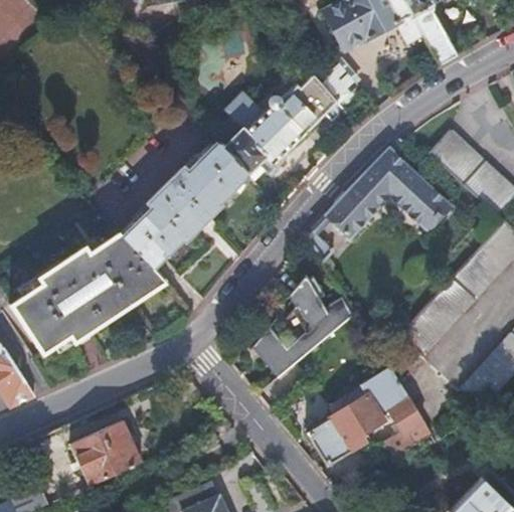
[(422,32),(406,0),(337,0),(326,6),(344,42),(366,30),(367,32),(396,18),(407,39),(422,32)]
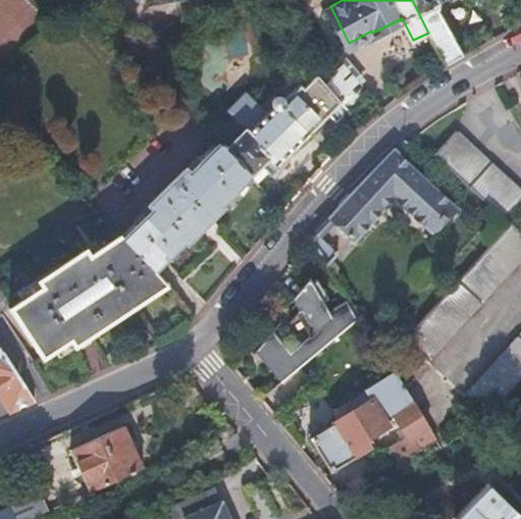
[(412,0),(428,33),(446,65),(465,54),(439,3),(445,0),(412,0)]
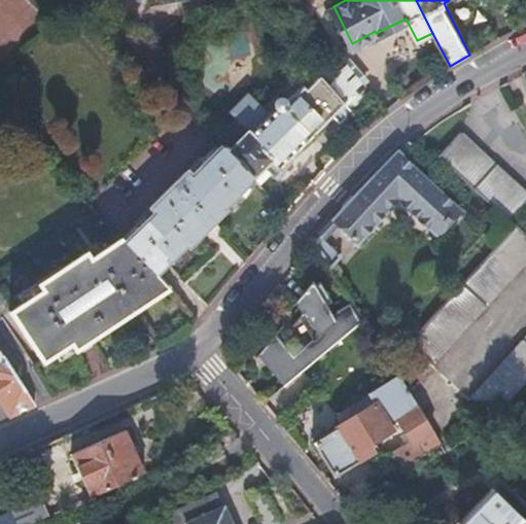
[(325,73),(345,99),(369,79),(365,76),(370,72),(356,55),(352,58),(349,55),(325,73)]
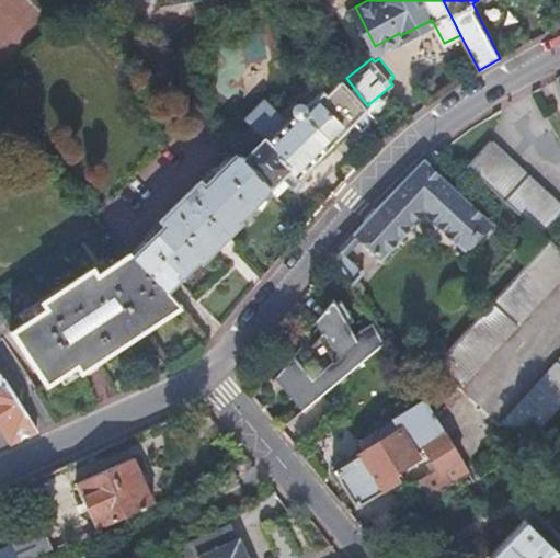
[(267,141),(246,163),(271,190),(272,191),(290,171),(298,179),(353,121),(362,129),(370,121),(376,115),(367,105),(346,78),(332,60),(315,78),(326,90),(308,107),(305,104),(304,104),(301,104),(299,105),(298,106),(298,109),(299,111),(300,112),(290,122),(271,141),(269,144),(267,141)]
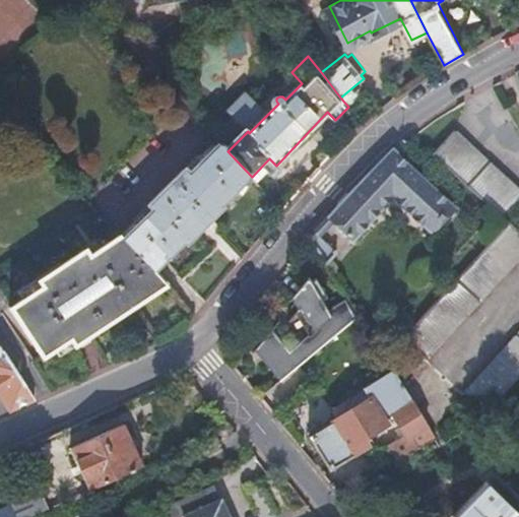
[(348,107),(362,124),(367,120),(357,104),(372,90),(364,78),(340,98),(348,107)]
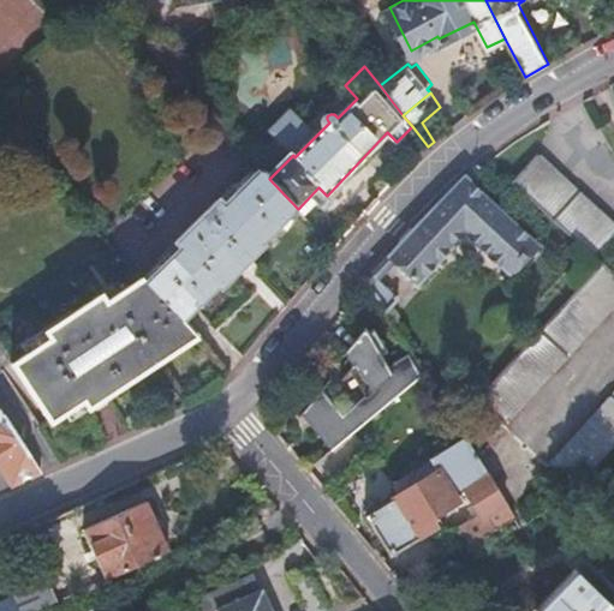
[(319,133),(293,108),(272,131),(297,155),(319,133)]
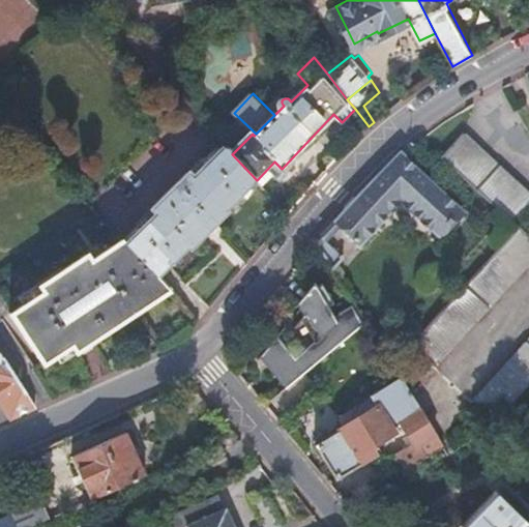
[(369,126),(355,109),(350,114),(363,132),(369,126)]
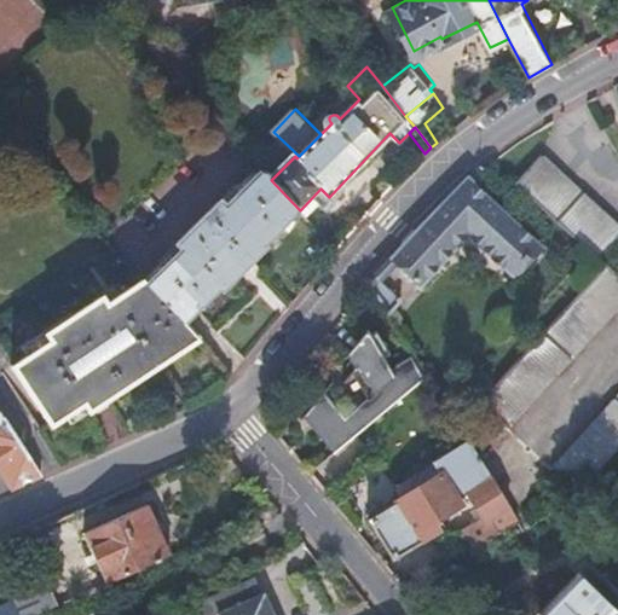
[(617,225),(542,154),(517,181),(599,257),(617,237),(617,225)]
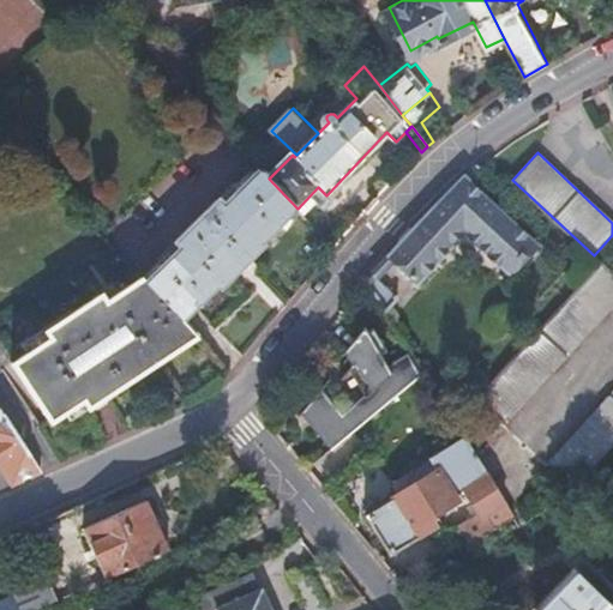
[(181,245),(146,279),(182,318),(218,284),(222,287),(264,247),(260,243),(296,207),(269,179),(259,169),(223,204),(218,200),(178,240),(181,245)]
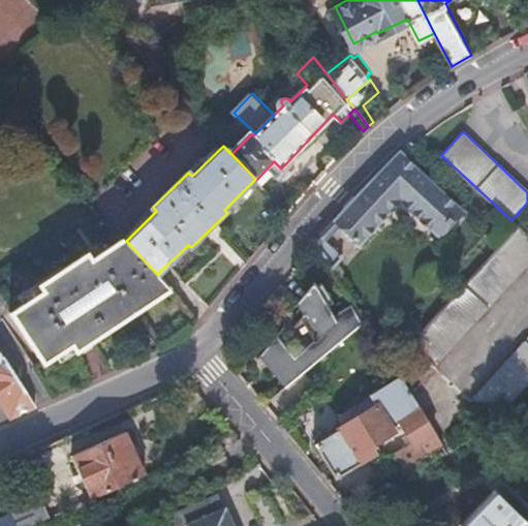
[(353,204),(339,219),(362,241),(401,198),(441,234),(460,212),(400,157),(394,162),(353,204)]
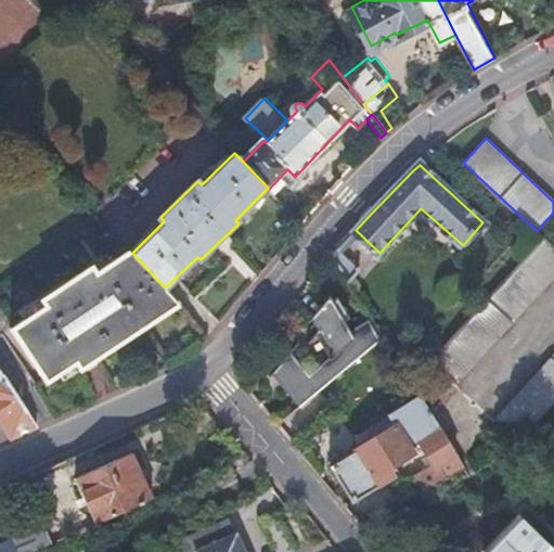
[(235,220),(239,223),(268,188),(235,220)]
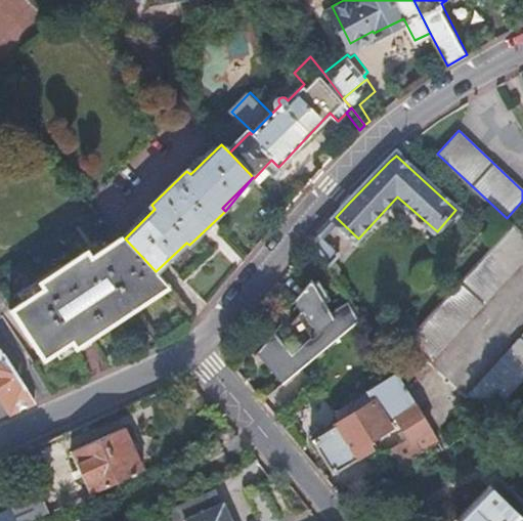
[(225,211),(257,181),(254,178),(253,177),(225,211)]
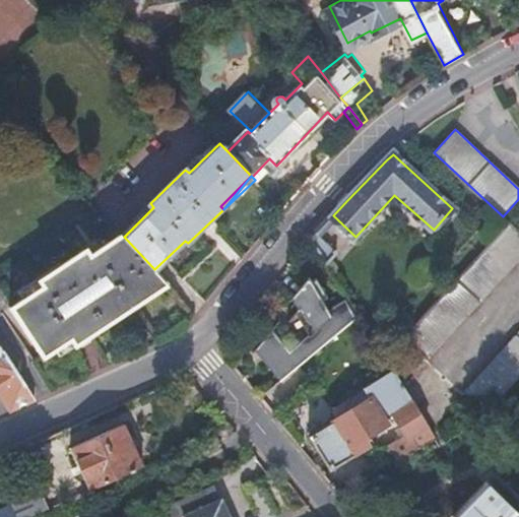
[(518,230),(511,223),(403,338),(427,360),(518,260),(518,230)]
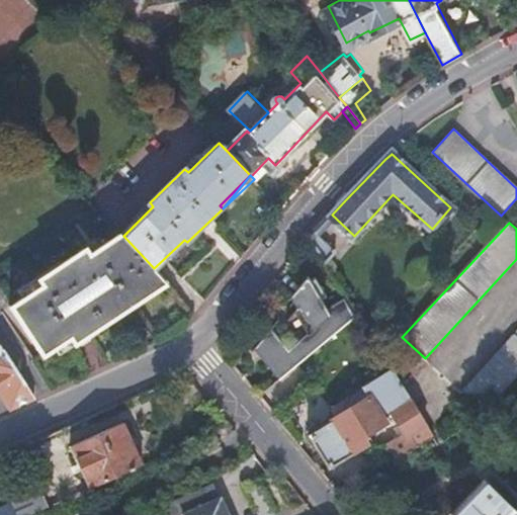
[(313,238),(328,265),(339,252),(318,232),(313,238)]
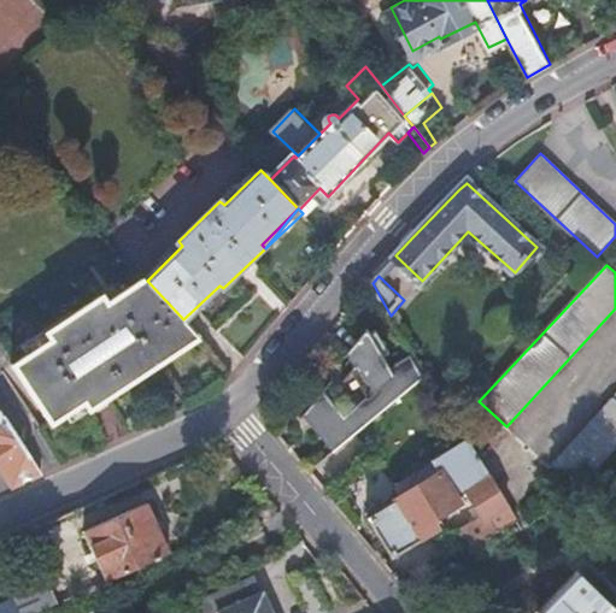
[(147,281),(145,278),(109,301),(104,293),(46,329),(52,336),(24,354),(15,361),(52,423),(59,418),(84,402),(88,408),(203,339),(183,319),(147,281)]
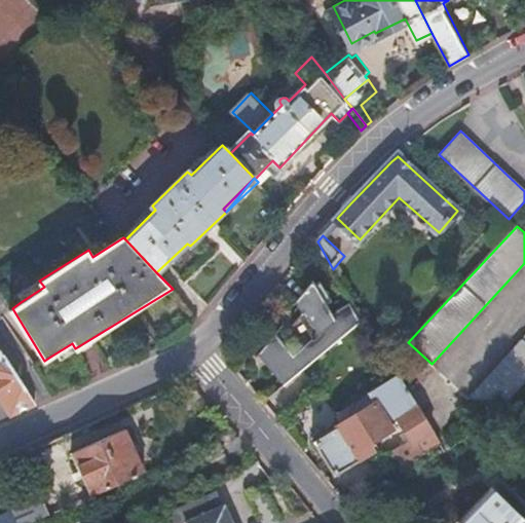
[(44,287),(39,281),(16,295),(21,302),(44,287)]
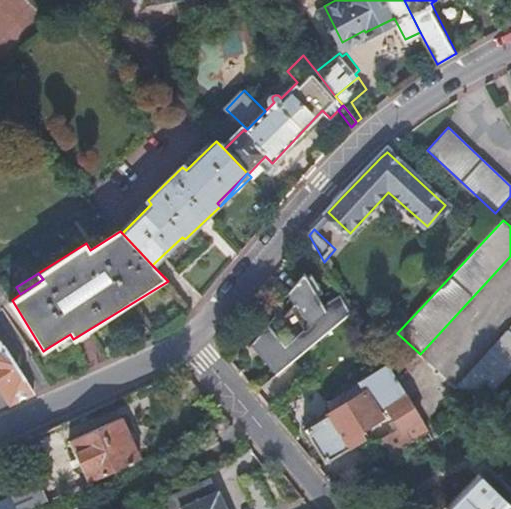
[(291,298),(309,278),(305,273),(288,293),(291,298)]
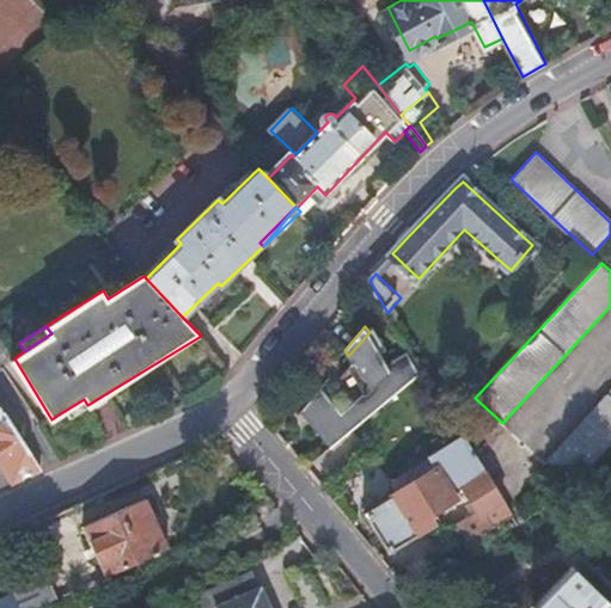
[(395,362),(373,327),(370,332),(348,356),(353,364),(341,378),(342,379),(344,378),(364,394),(343,412),(323,388),(301,412),(331,448),(421,374),(409,352),(395,362)]
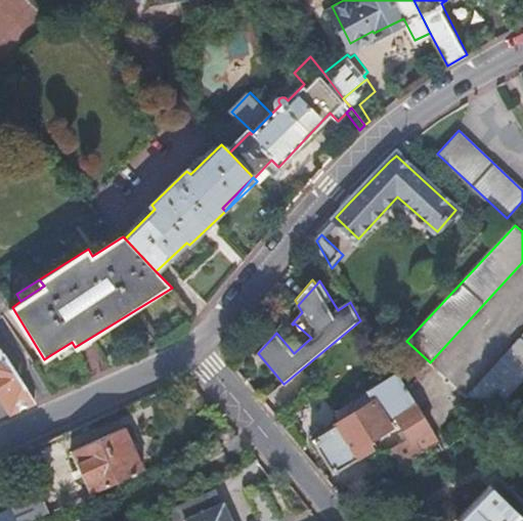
[(522,335),(466,396),(490,420),(522,384),(522,335)]
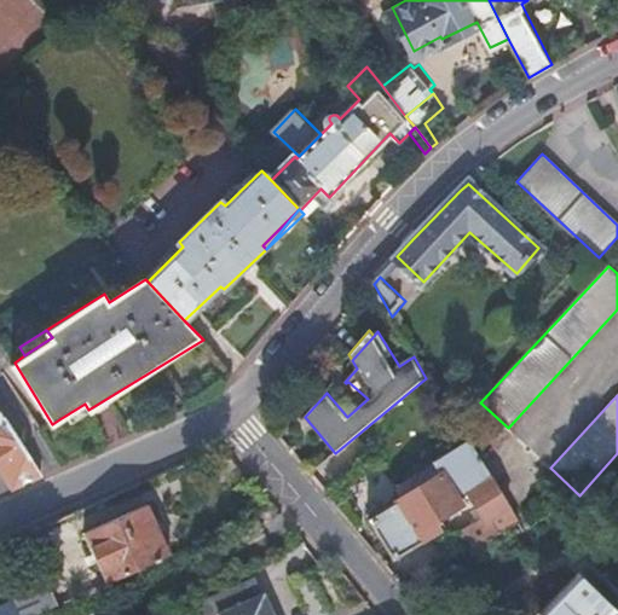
[(64,425),(88,410),(85,404),(59,419),(64,425)]
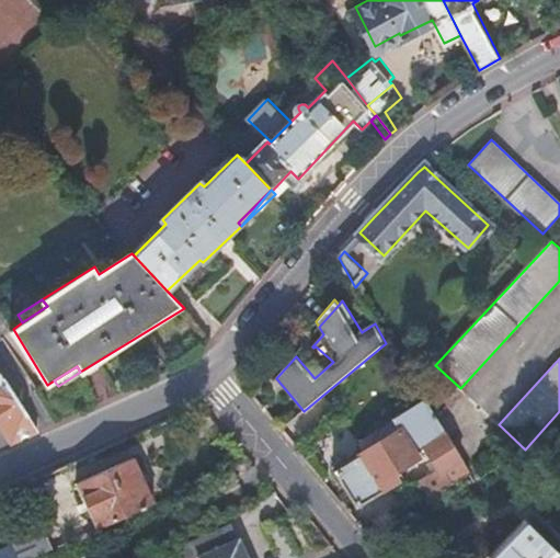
[(38,429),(0,375),(0,443),(1,446),(38,429)]
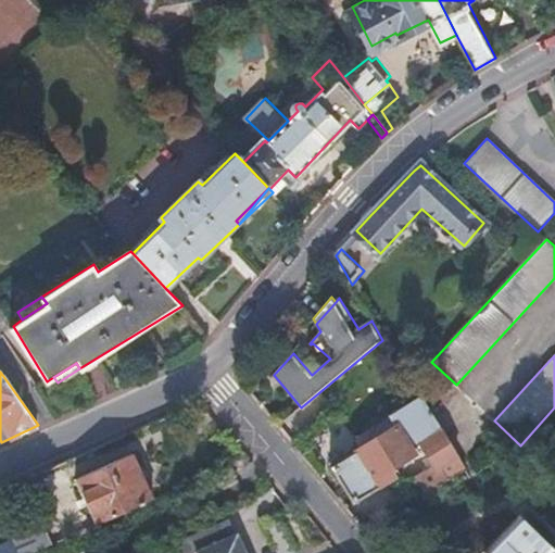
[(465,467),(418,393),(390,412),(396,423),(332,465),(354,500),(398,474),(392,466),(416,451),(414,447),(424,440),(438,463),(415,476),(426,492),(465,467)]
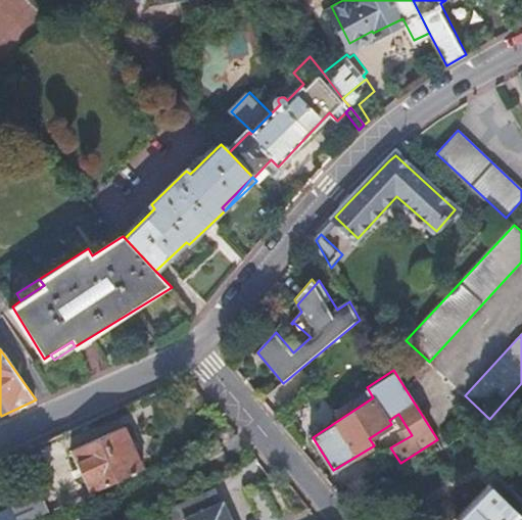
[(89,491),(144,467),(124,424),(70,448),(89,491)]
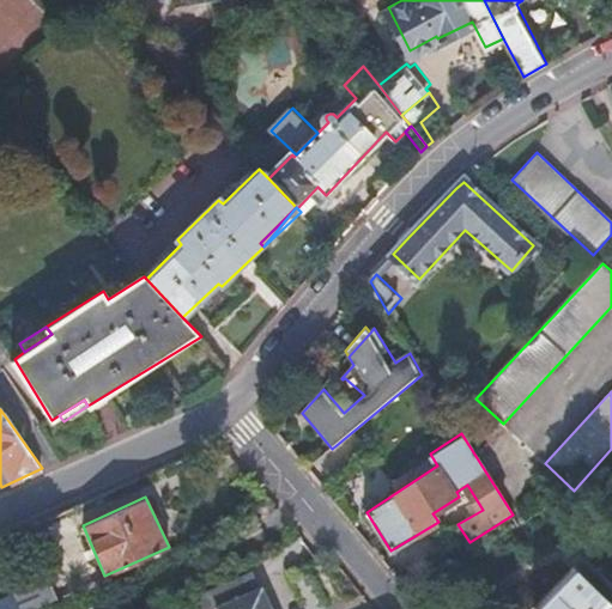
[(611,604),(575,568),(532,608),(611,608),(611,604)]
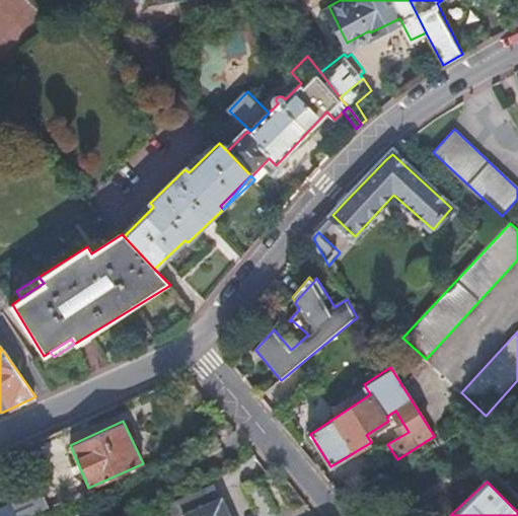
[(10,501),(16,515),(25,515),(48,506),(40,488),(10,501)]
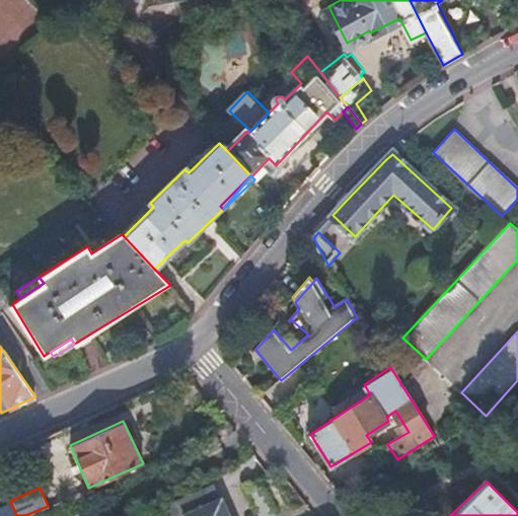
[(223,515),(210,489),(175,506),(180,515),(223,515)]
